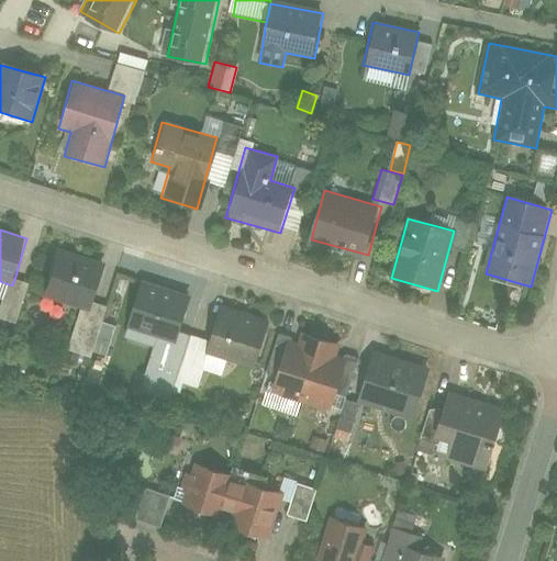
[(104,262),(54,247),(40,293),(86,306),(90,309),(92,301),(104,262)]
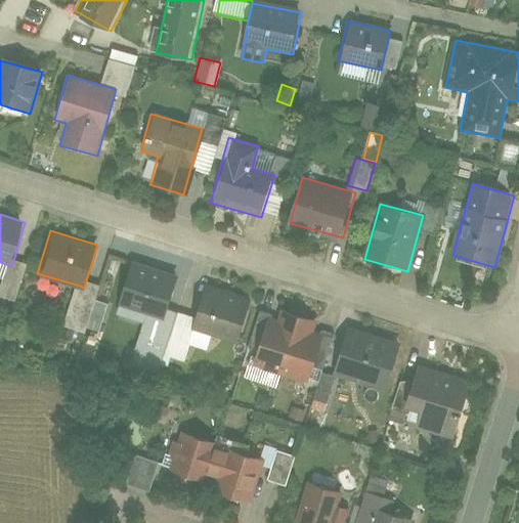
[(28,265),(13,261),(11,266),(2,297),(16,301),(28,265)]
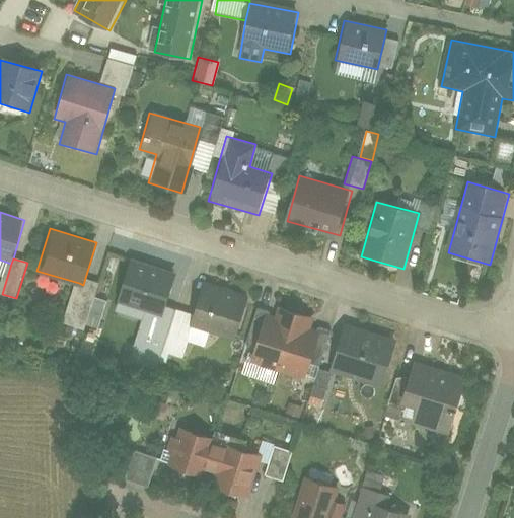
[(174,273),(131,260),(119,301),(152,312),(161,314),(164,306),(174,273)]
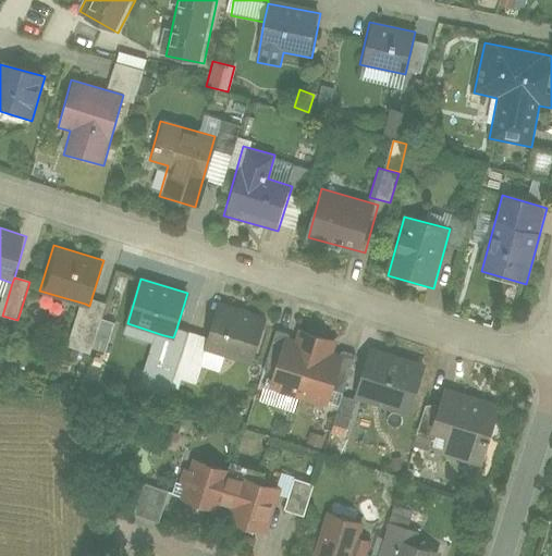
[(89,306),(85,304),(71,348),(92,354),(107,304),(92,298),(89,306)]
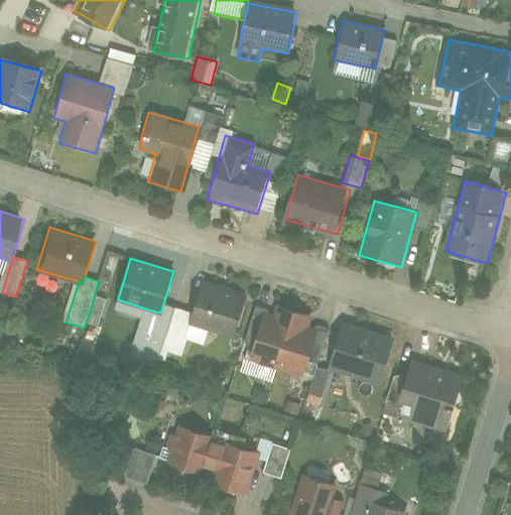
[(194,313),(189,325),(233,338),(246,295),(204,282),(194,313)]
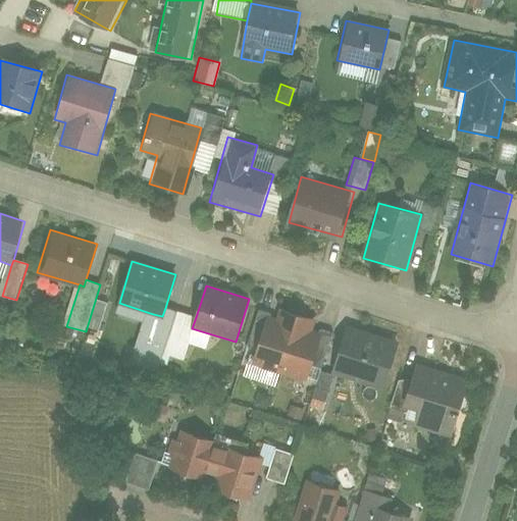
[(162,316),(153,314),(139,359),(158,365),(174,311),(165,308),(162,316)]
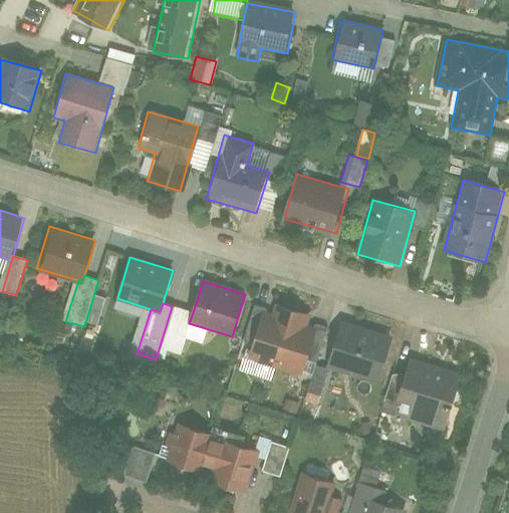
[(262,309),(246,359),(299,377),(316,326),(307,323),(310,314),(274,303),(272,312),(262,309)]
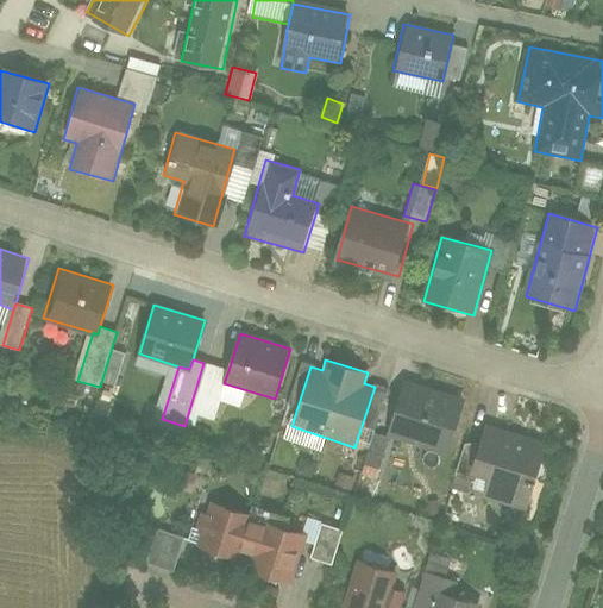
[(203,363),(184,426),(195,430),(200,418),(212,421),(224,383),(228,370),(203,363)]
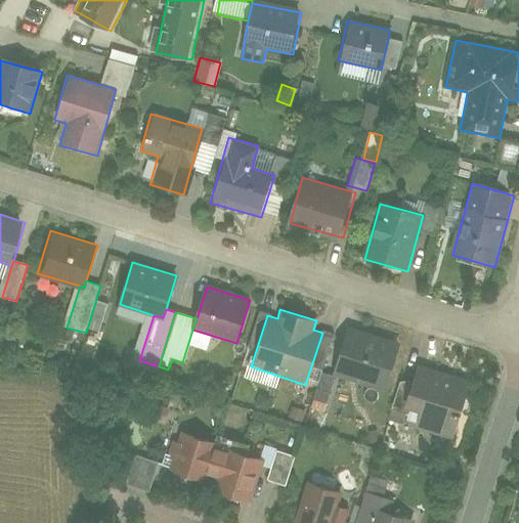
[(347,328),(333,374),(383,390),(397,343),(347,328)]
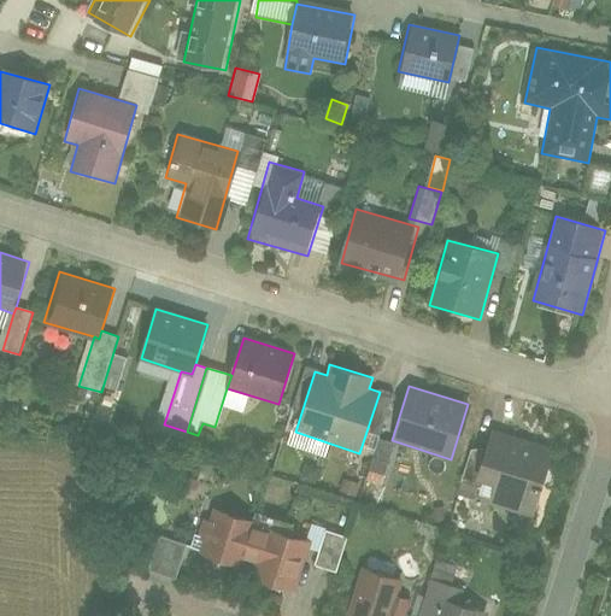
[(550,450),(491,430),(475,479),(489,484),(485,502),(528,516),(550,450)]
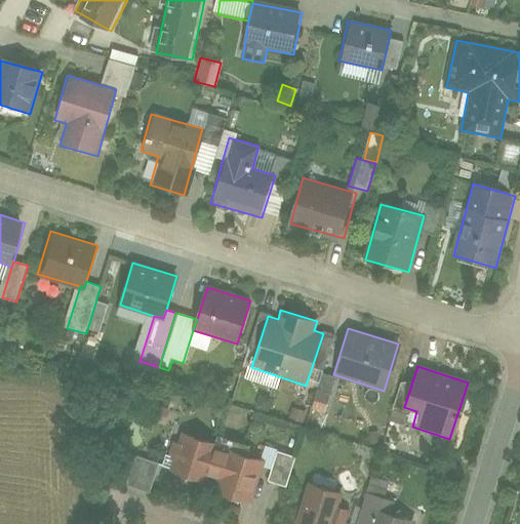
[(208,450),(211,443),(180,434),(167,476),(198,485),(202,474),(208,450)]
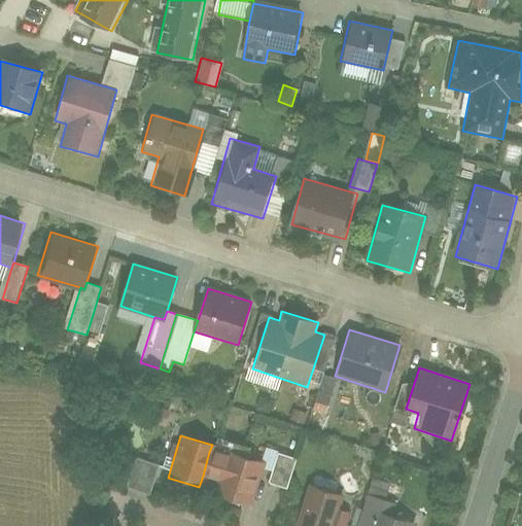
[(215,492),(251,503),(265,462),(229,451),(227,457),(218,481),(215,492)]
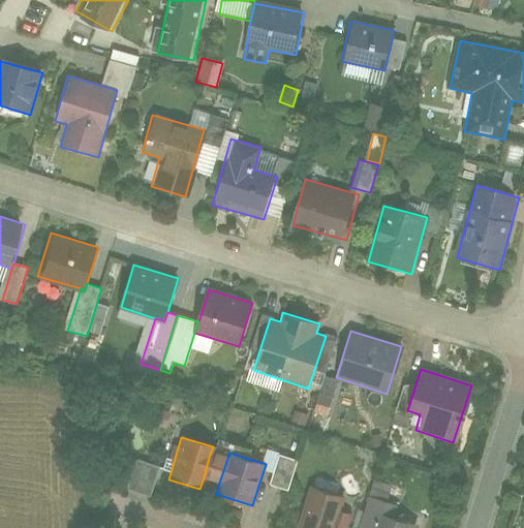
[(219,483),(227,459),(210,454),(204,477),(219,483)]
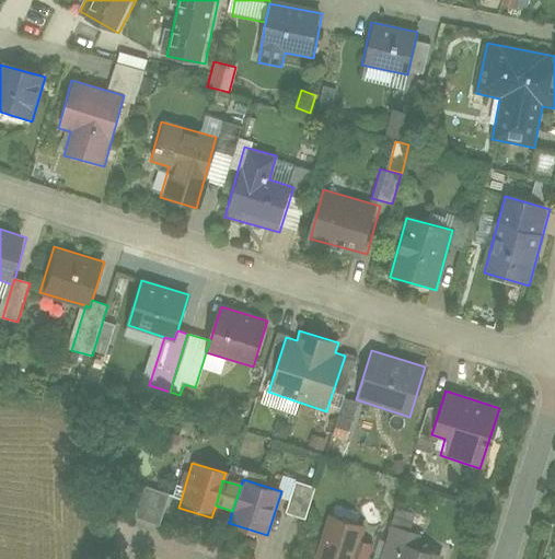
[(284,514),(305,521),(315,488),(293,482),(284,514)]
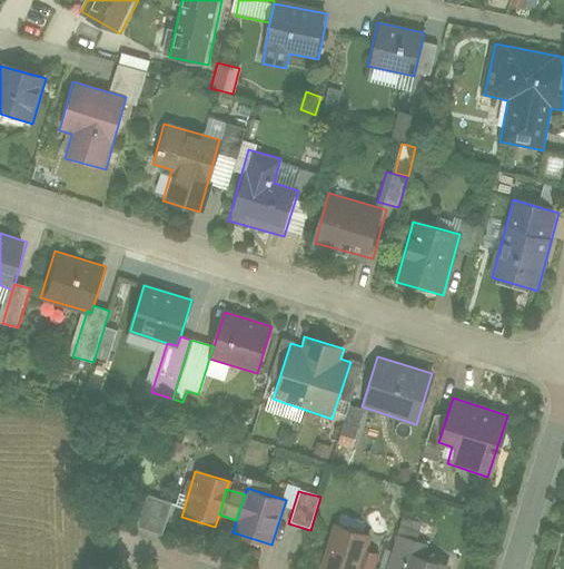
[(160,535),(170,504),(147,497),(137,528),(160,535)]
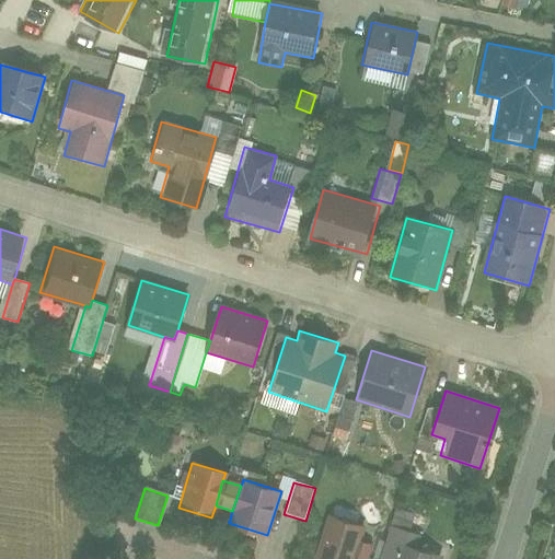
[(349,558),(356,542),(360,526),(326,515),(311,558),(349,558)]
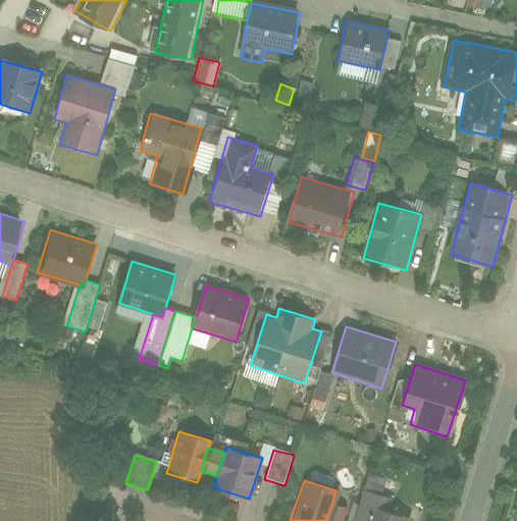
[(331,505),(325,520),(344,520),(349,510),(331,505)]
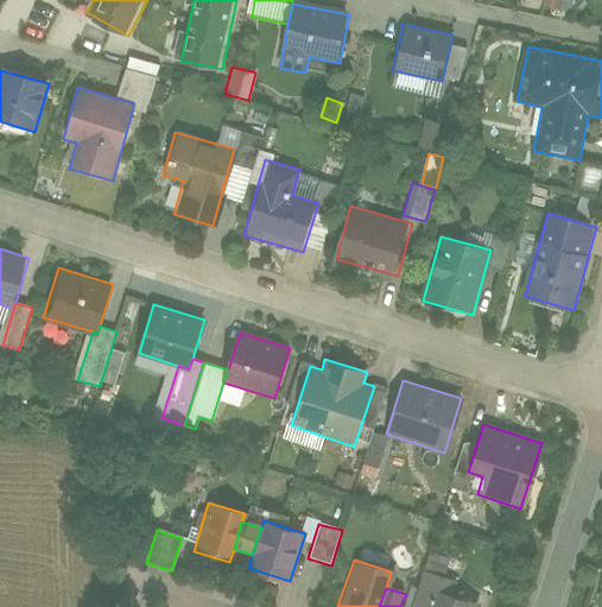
[(477,606),(479,604),(435,590),(429,606),(477,606)]
